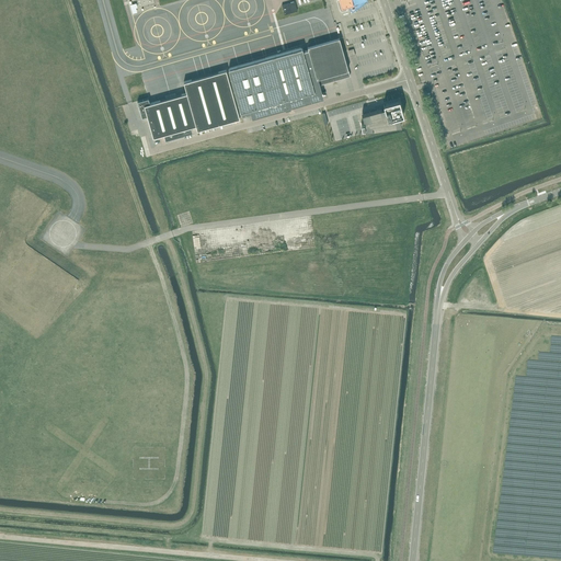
[(336,0),(340,9),(340,10),(341,11),(342,11),(343,11),(347,10),(345,10),(343,3),(347,2),(352,8),(363,0),(336,0)]
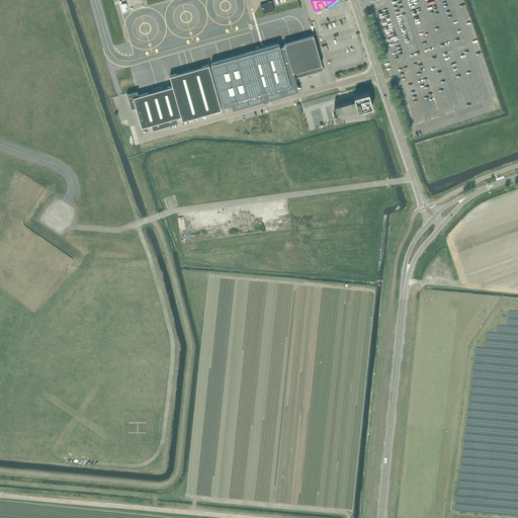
[(267,3),(260,5),(262,13),(274,10),(273,6),(272,1),(267,3)]
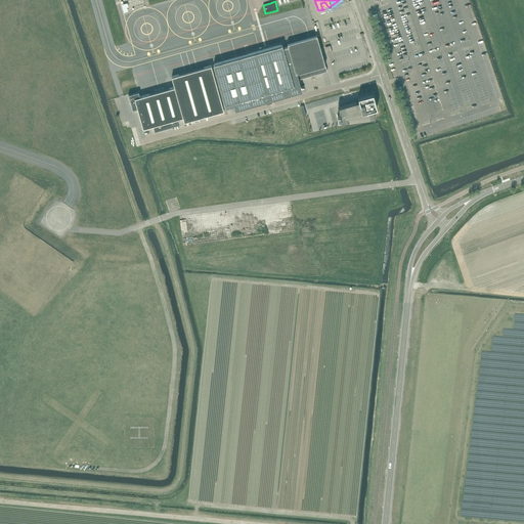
[(326,71),(317,36),(316,35),(287,43),(288,44),(295,72),(297,76),(298,79),(311,76),(311,75),(313,74),(313,75),(326,71)]
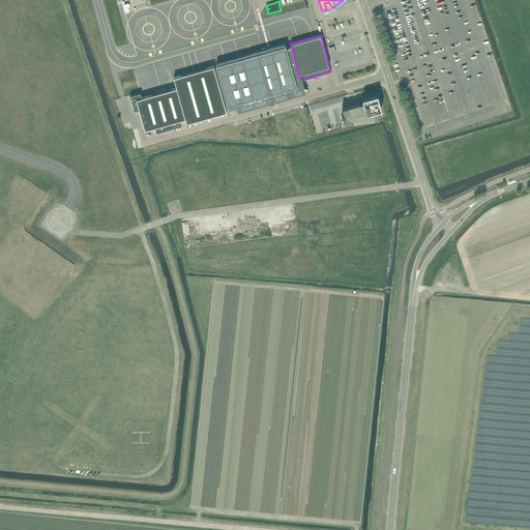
[(300,77),(298,72),(291,45),(286,46),(285,46),(285,45),(216,64),(217,64),(215,65),(229,111),(268,99),(298,91),(295,79),(300,77)]
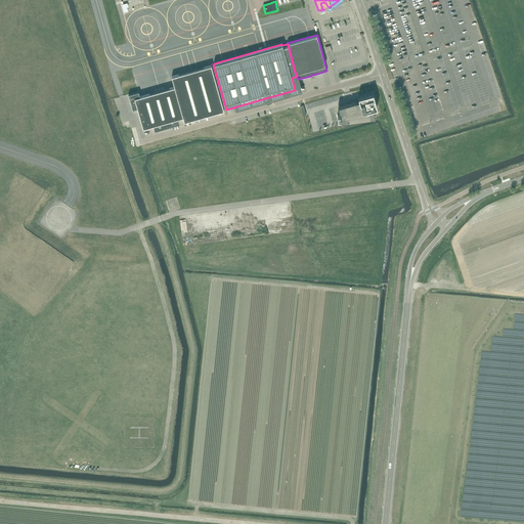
[(224,111),(213,72),(211,66),(172,77),(174,87),(140,96),(138,92),(129,94),(128,94),(131,104),(136,103),(143,128),(154,125),(155,129),(179,122),(178,118),(183,117),(184,121),(224,111)]
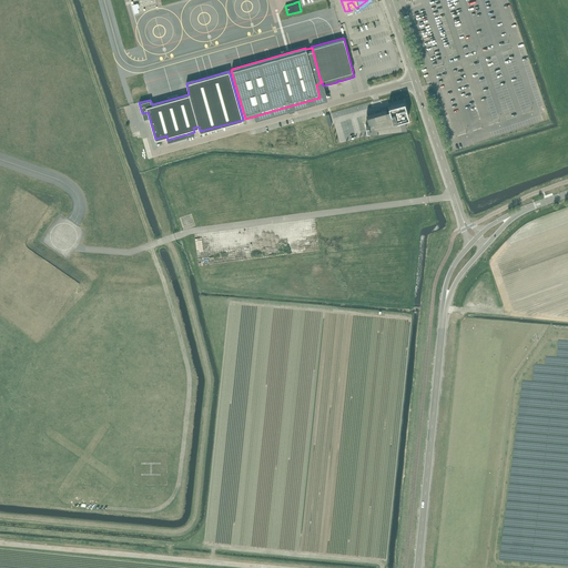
[(369,133),(406,128),(405,121),(405,120),(405,119),(405,118),(408,117),(404,101),(388,105),(389,110),(382,111),(383,115),(383,117),(368,121),(368,119),(367,120),(368,122),(368,124),(365,125),(366,131),(369,130),(369,133)]
